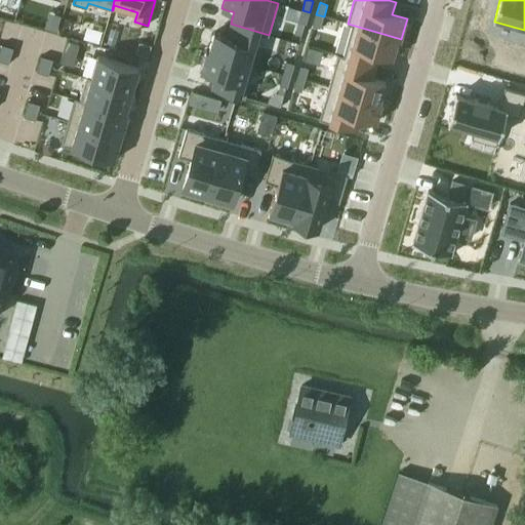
[(303,10),(298,22),(307,25),(310,12),(303,10)]
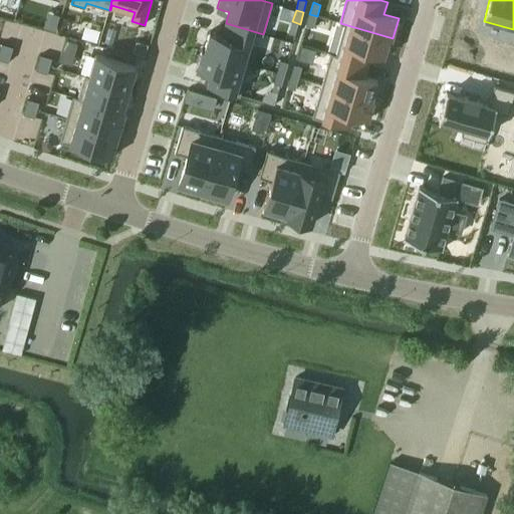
[(309,14),(306,25),(313,28),(317,16),(309,14)]
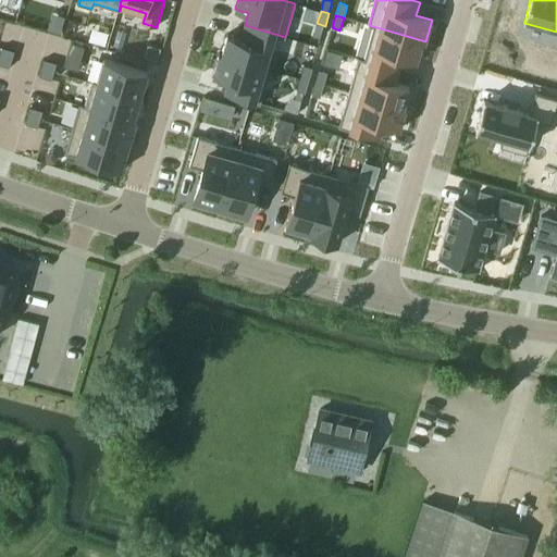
[(220,53),(219,54),(270,70),(271,69),(265,67),(274,36),(285,38),(285,37),(245,25),(243,32),(242,38),(227,34),(224,46),(222,54),(220,53)]
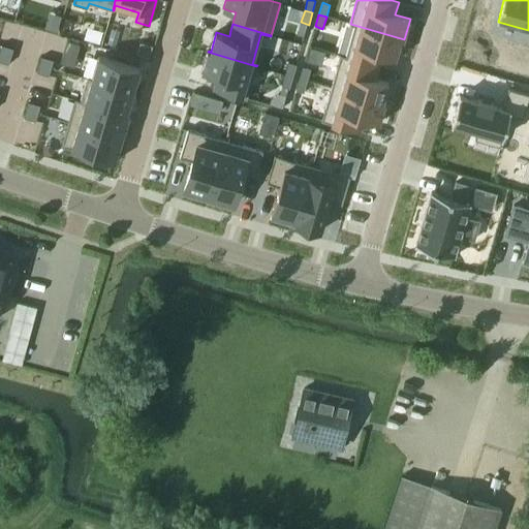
[(341,55),(341,56),(379,67),(383,55),(396,59),(401,39),(404,40),(404,39),(350,24),(349,25),(354,26),(346,56),(341,55)]
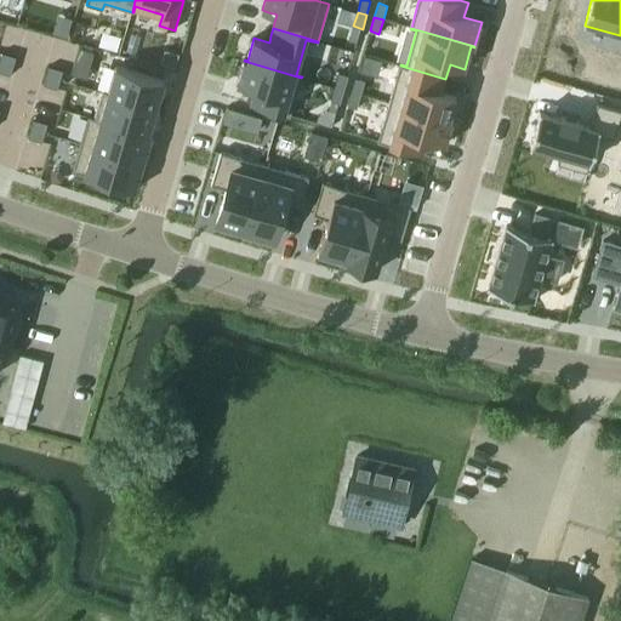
[(3,53),(0,60),(0,62),(13,67),(16,57),(3,53)]
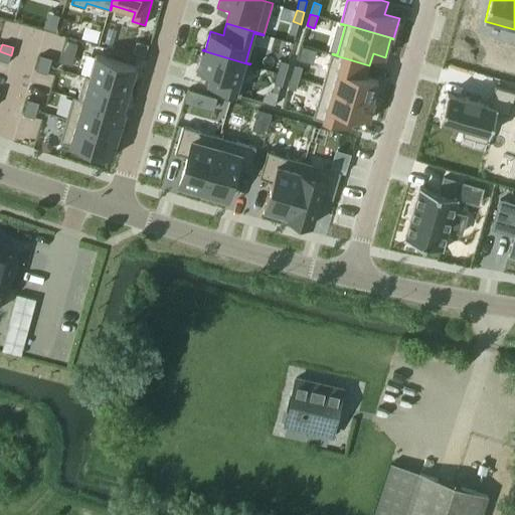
[(197,68),(197,70),(211,74),(207,88),(214,90),(225,93),(240,97),(249,64),(202,50),(200,59),(197,68)]
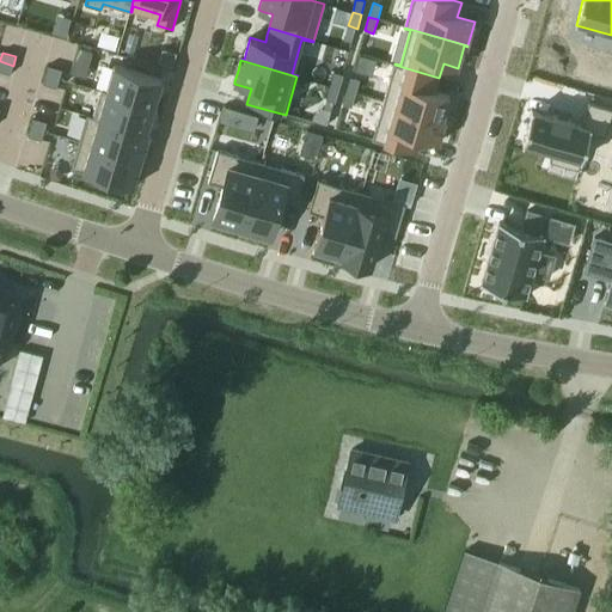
[(0,61),(0,72),(11,75),(13,66),(0,61)]
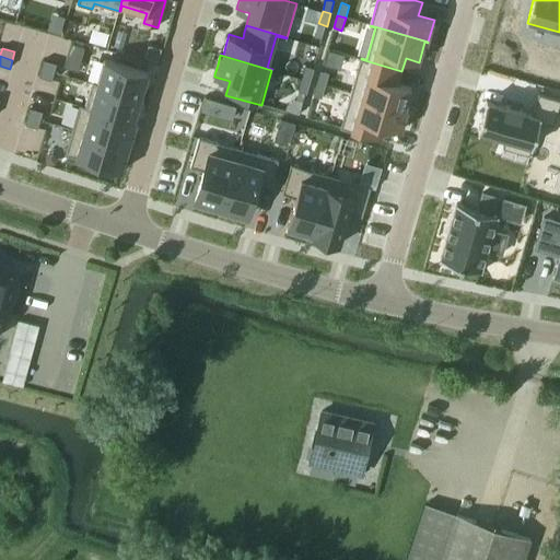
[(361,59),(351,93),(408,111),(408,108),(406,108),(411,88),(398,83),(401,71),(361,59)]
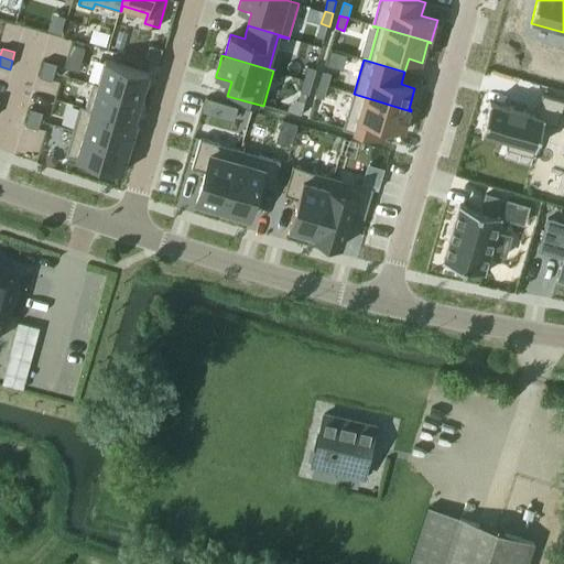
[(45,61),(42,69),(55,73),(57,65),(45,61)]
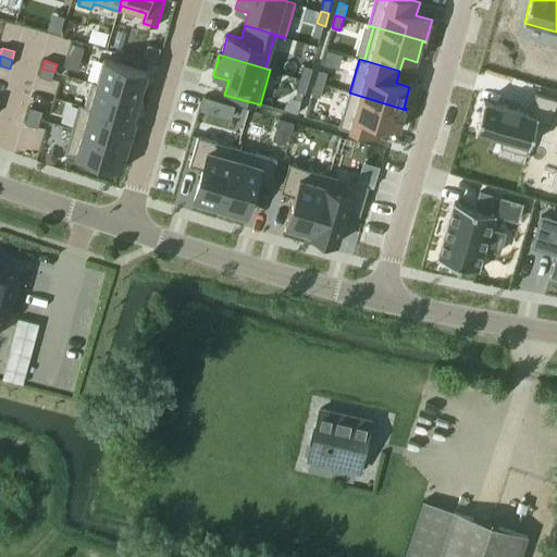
[(91,82),(91,83),(140,97),(148,72),(103,60),(97,84),(91,82)]
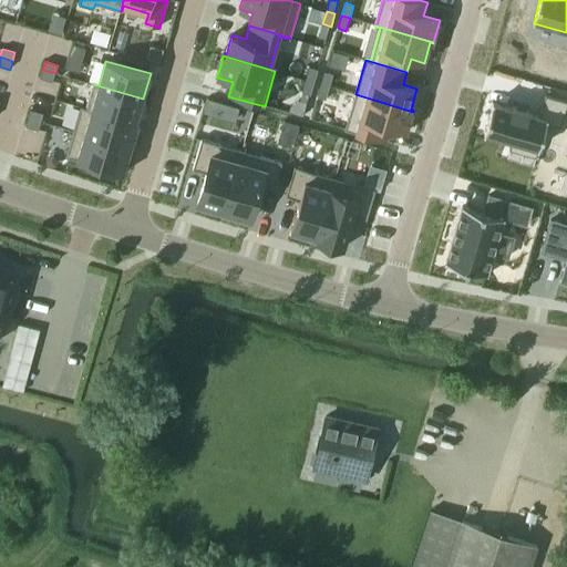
[(310,68),(306,80),(315,82),(318,70),(310,68)]
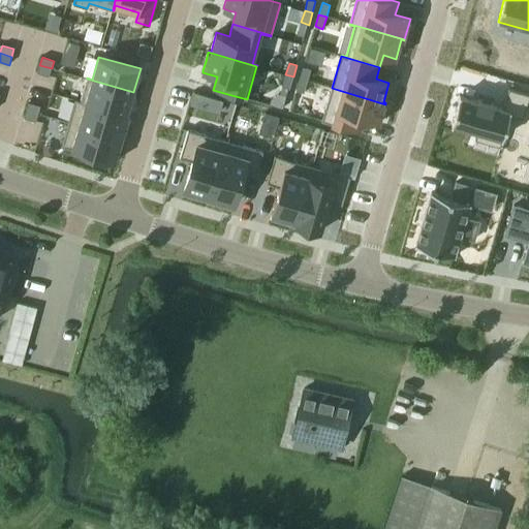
[(39,65),(37,73),(50,76),(52,68),(39,65)]
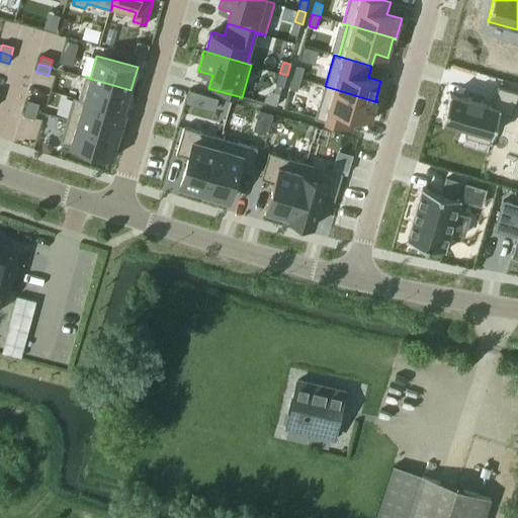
[(296,66),(293,77),(301,79),(305,68),(296,66)]
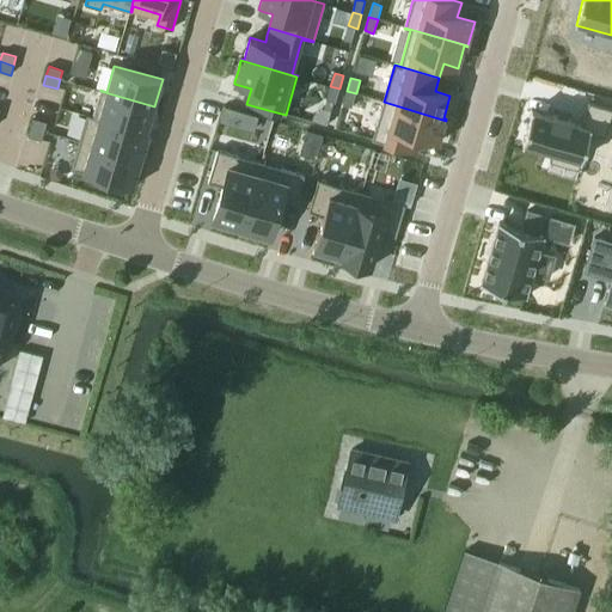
[(330,86),(326,101),(336,103),(340,89),(330,86)]
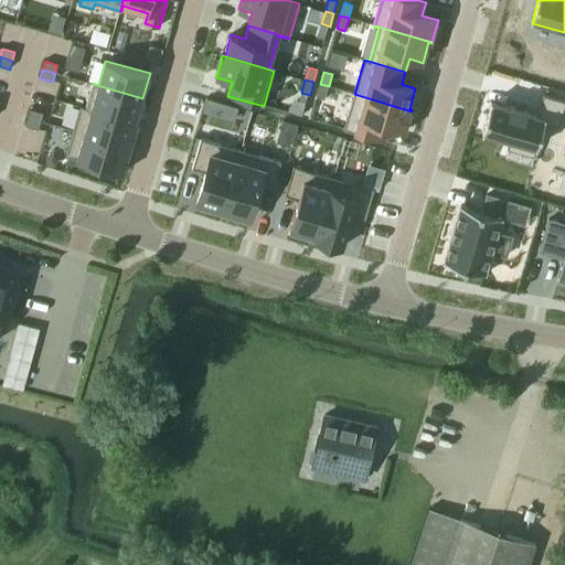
[(81,106),(138,124),(138,123),(136,121),(142,98),(93,84),(86,107),(81,106)]
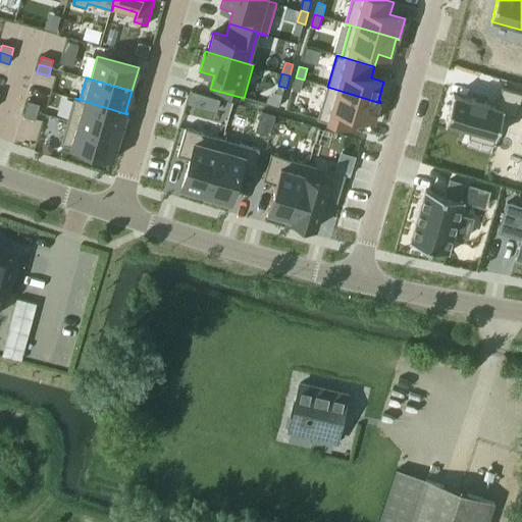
[(296,77),(293,90),(300,92),(304,80),(296,77)]
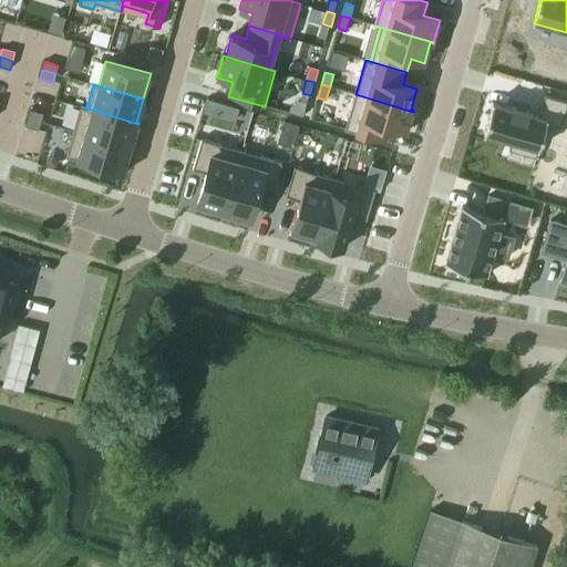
[(356,94),(344,130),(387,142),(390,129),(406,133),(408,127),(413,112),(356,94)]
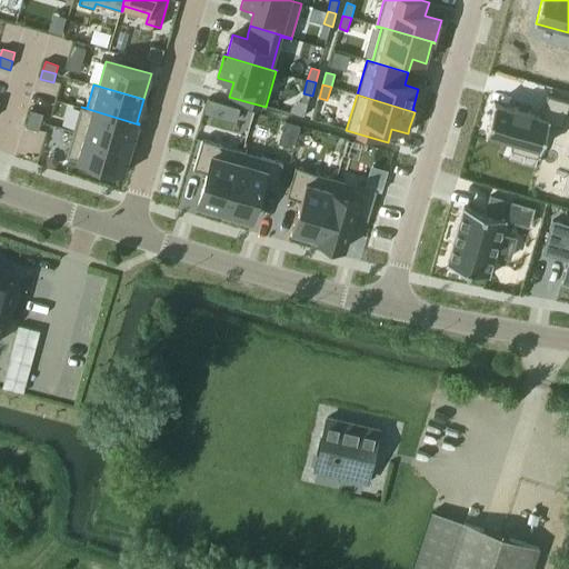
[(495,103),(486,133),(515,141),(511,151),(538,158),(548,123),(562,128),(568,106),(568,101),(548,96),(541,117),(530,113),(531,111),(515,107),(513,109),(495,103)]
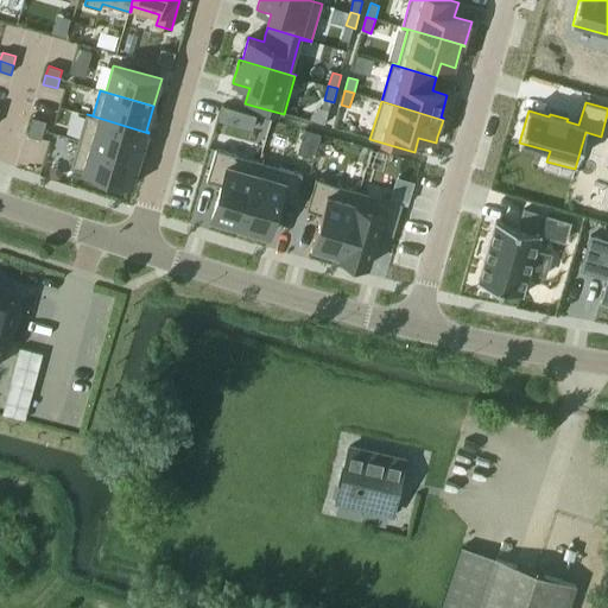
[(87,114),(80,140),(141,158),(149,133),(87,114)]
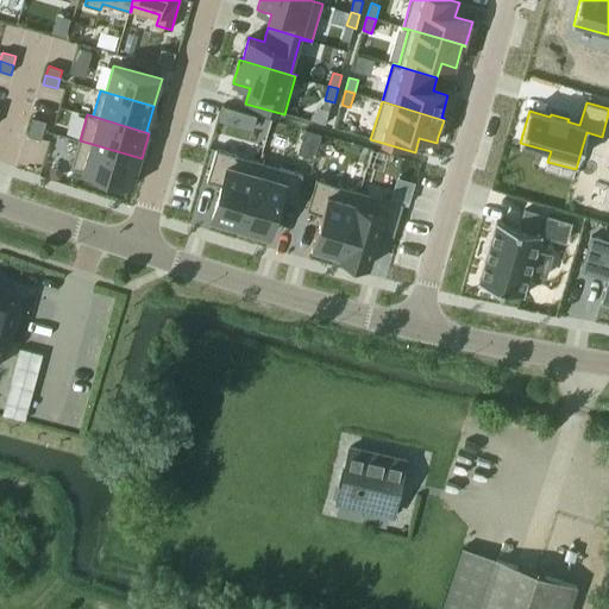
[(33,118),(31,126),(44,130),(46,121),(33,118)]
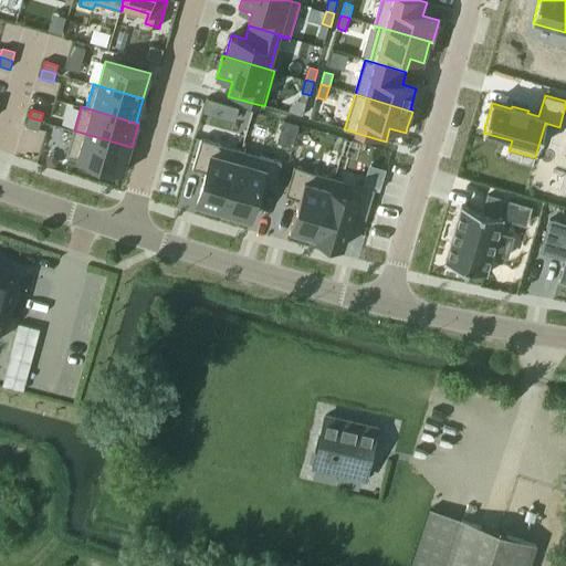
[(29,117),(25,126),(39,130),(41,121),(29,117)]
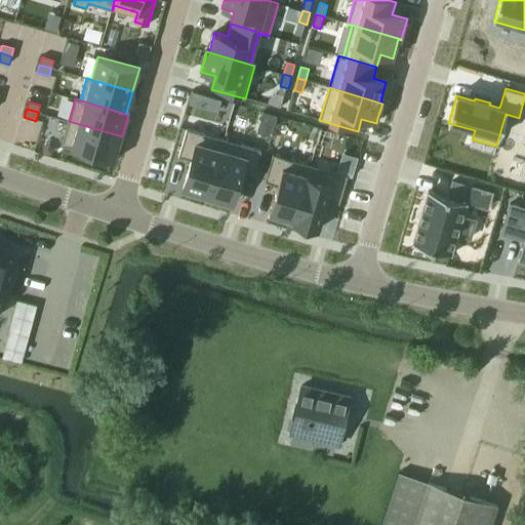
[(63,139),(62,145),(75,149),(75,152),(91,157),(92,154),(115,161),(122,136),(69,121),(63,139)]
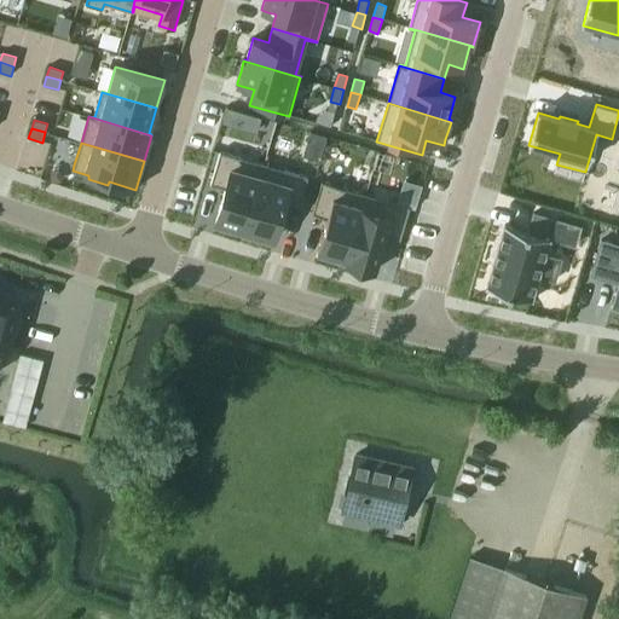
[(220,152),(210,185),(225,189),(215,223),(246,231),(265,165),(220,152)]
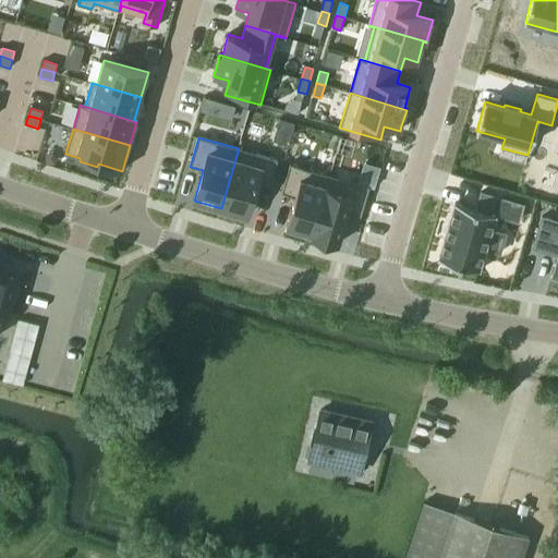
[(239,148),(221,208),(225,209),(223,213),(240,218),(241,214),(247,216),(256,185),(269,190),(278,160),(239,148)]
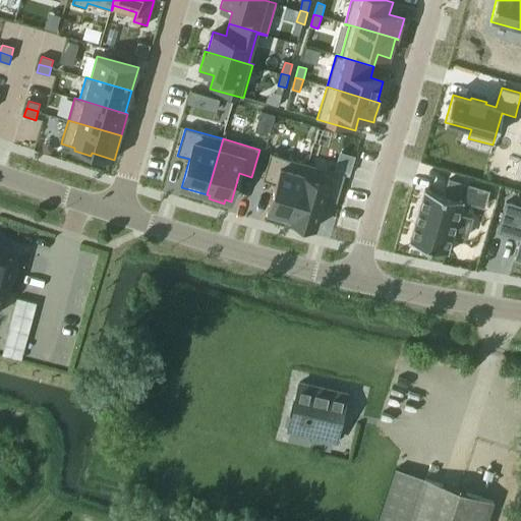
[(271,153),(263,180),(276,184),(268,212),(272,214),(272,217),(287,221),(288,218),(291,219),(290,221),(291,222),(308,164),(271,153)]
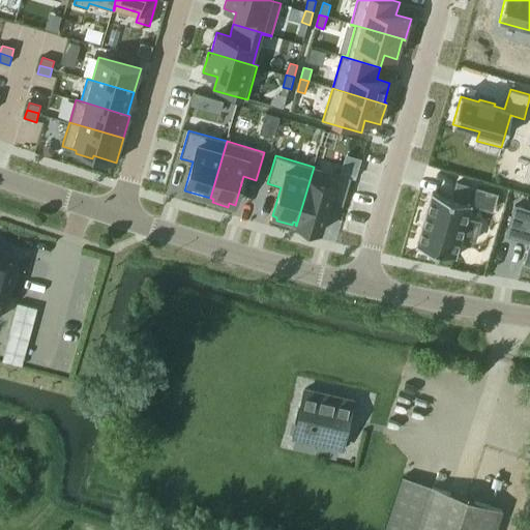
[(314,167),(296,226),(321,233),(330,202),(343,205),(351,177),(314,167)]
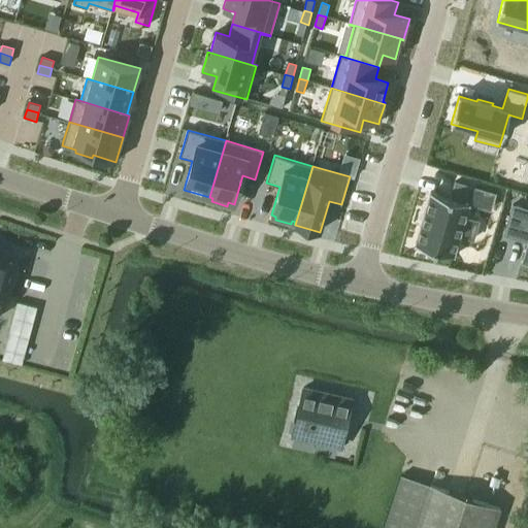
[(431,192),(416,245),(454,257),(460,235),(473,239),(479,221),(465,218),(469,203),(480,206),(484,191),(477,189),(456,183),(451,198),(431,192)]
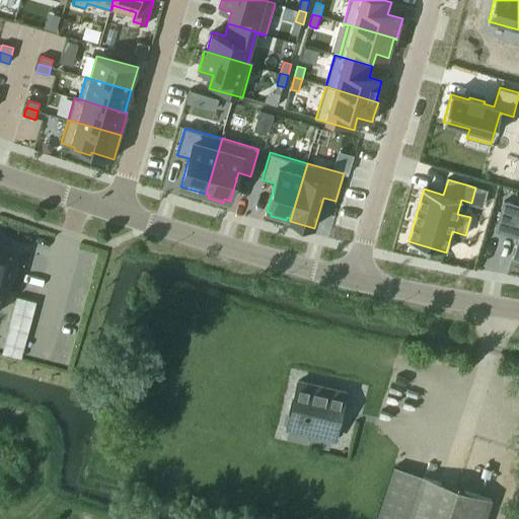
[(518,206),(505,202),(496,230),(500,231),(515,236),(515,235),(518,236),(514,254),(518,255),(518,206)]
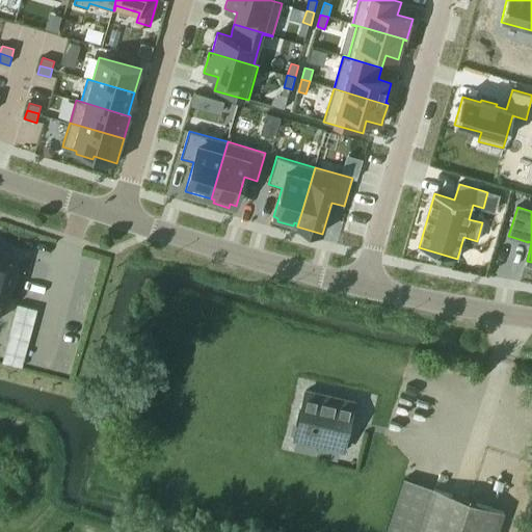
[(0,309),(3,295),(9,275),(12,261),(0,258),(0,309)]
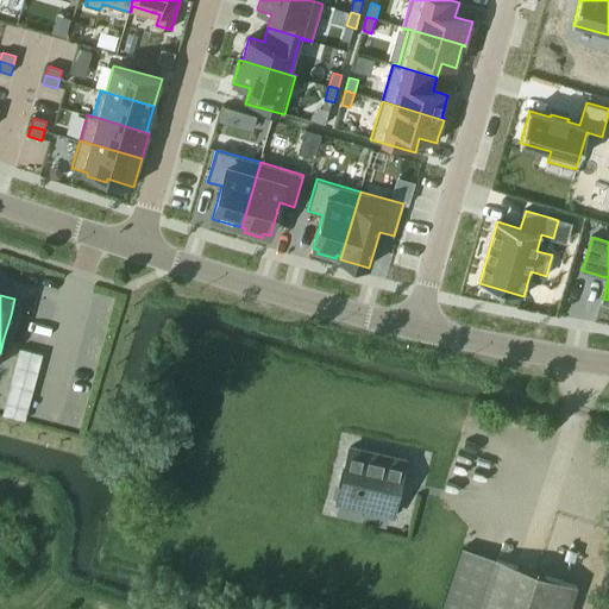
[(29,409),(43,355),(20,349),(6,403),(29,409)]
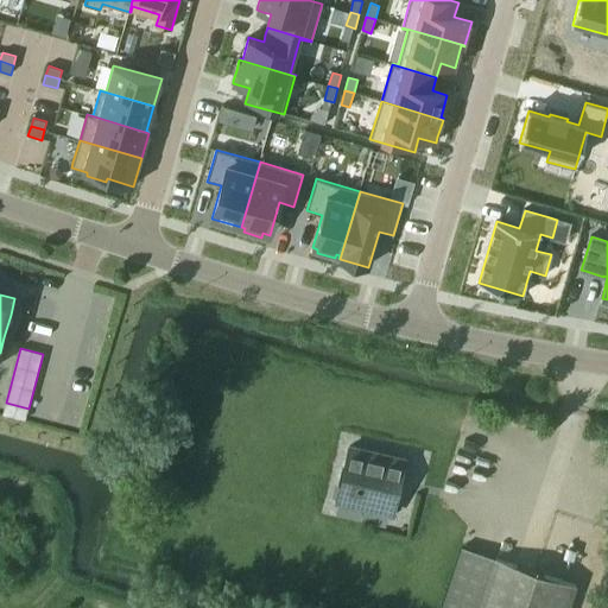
[(405,460),(350,447),(337,502),(392,515),(405,460)]
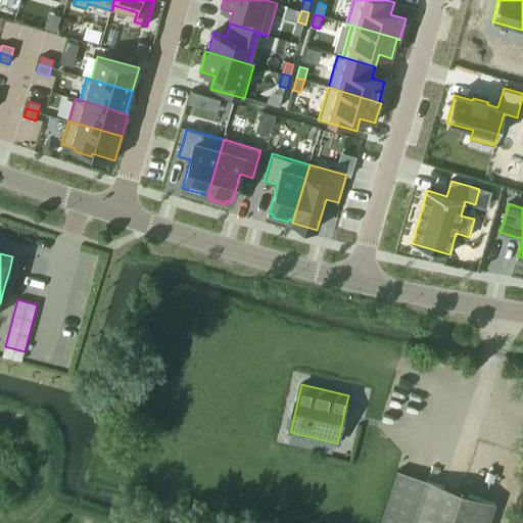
[(489,522),(495,504),(460,491),(397,471),(380,522),(489,522)]
